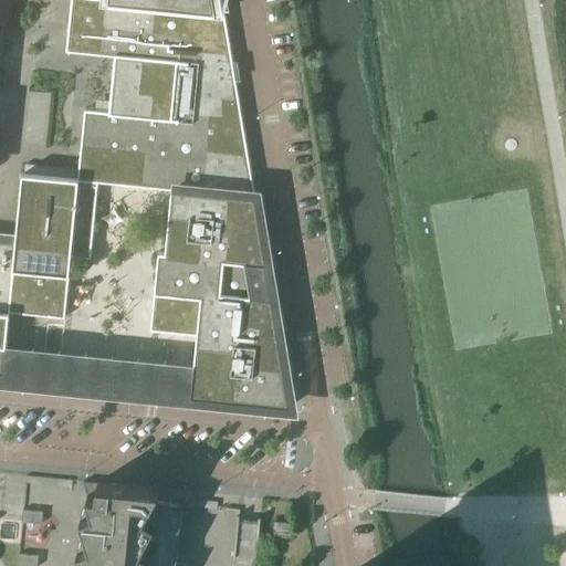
[(16,242),(11,286),(9,312),(64,318),(71,257),(91,258),(98,182),(171,189),(165,252),(158,252),(150,329),(197,335),(191,389),(190,397),(290,407),(223,10),(207,9),(149,3),(121,0),(70,0),(65,51),(114,56),(108,112),(84,109),(77,179),(43,176),(22,174),(14,242),(16,242)]
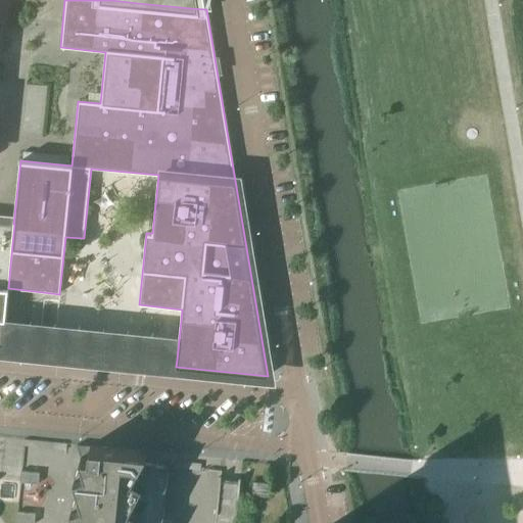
[(0,264),(10,265),(14,224),(13,224),(0,222),(0,264)]
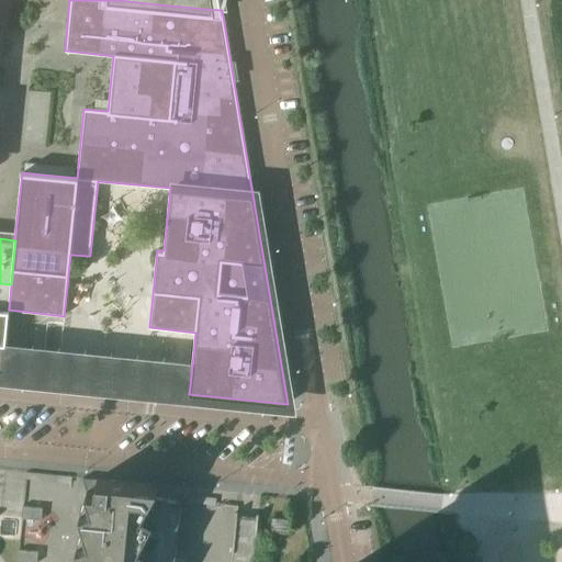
[(0,370),(2,371),(9,310),(11,284),(0,283),(0,370)]
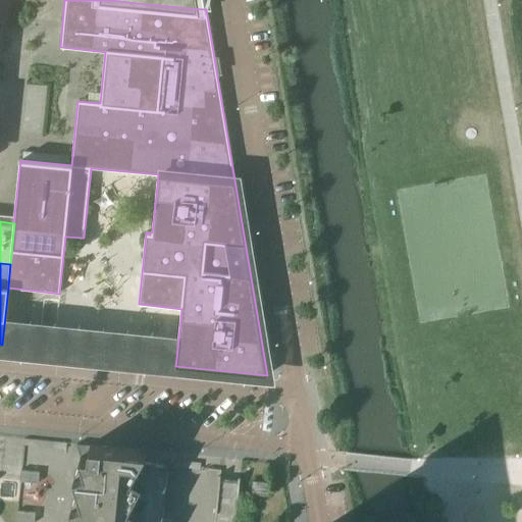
[(164,521),(171,465),(141,462),(143,458),(147,452),(108,448),(92,446),(77,445),(24,439),(15,521),(164,521)]
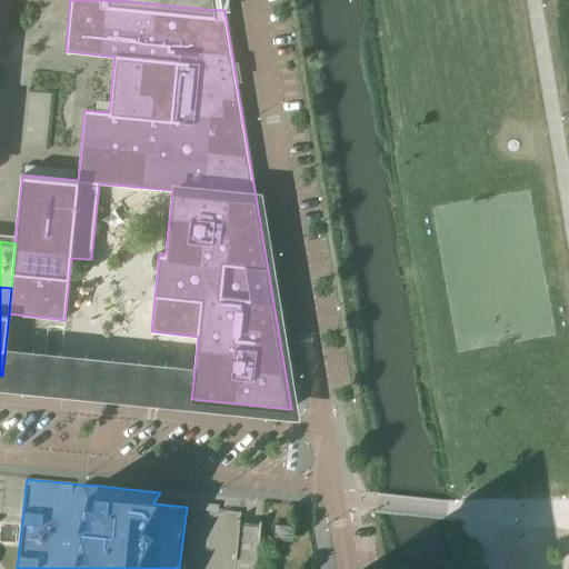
[(273,539),(277,539),(292,541),(293,527),(275,525),(273,539)]
